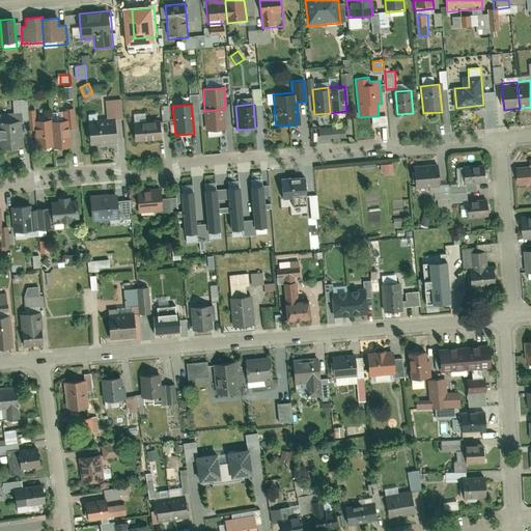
[(225,109),(204,111),(206,134),(227,132),(225,109)]
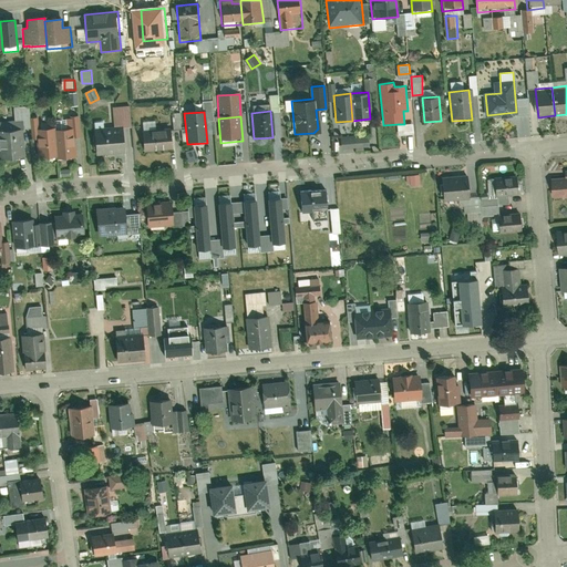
[(122,127),(93,130),(95,155),(124,153),(122,127)]
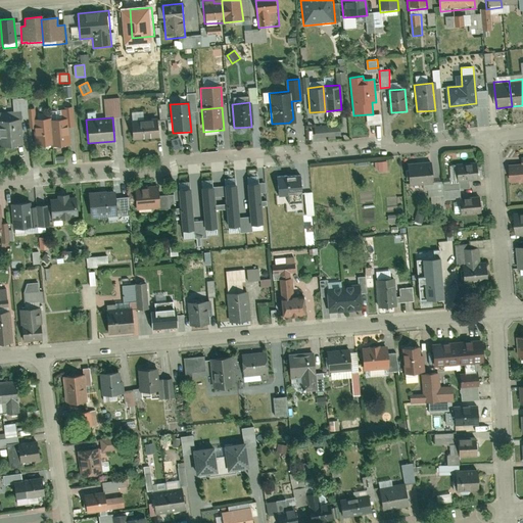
[(153,119),(131,121),(133,140),(155,138),(153,119)]
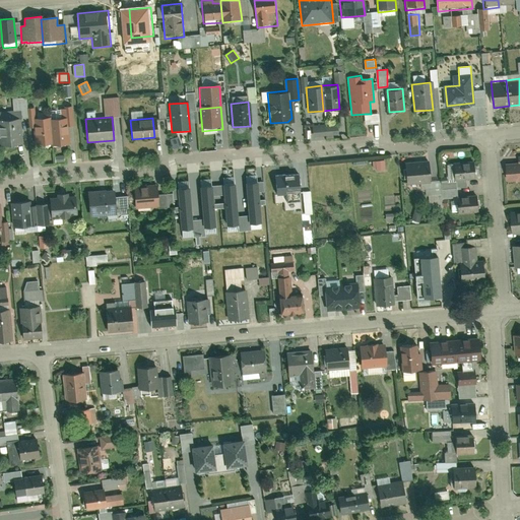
[(20,119),(0,120),(0,146),(22,145),(20,119)]
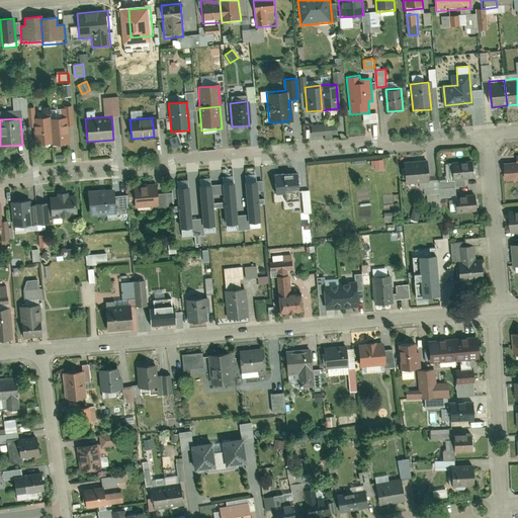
[(64,118),(49,120),(52,145),(67,144),(64,118)]
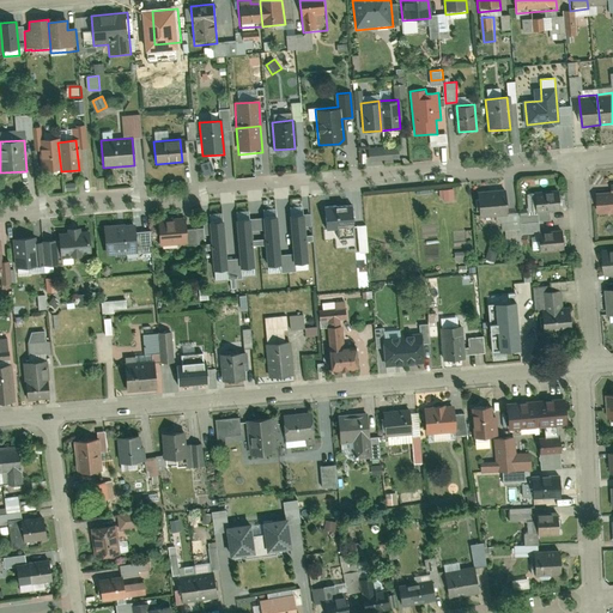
[(37,144),(41,174),(61,171),(58,143),(37,144)]
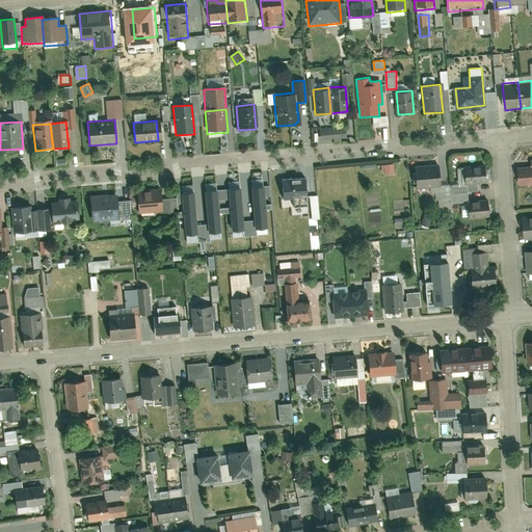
[(323,138),(347,138),(347,129),(323,129),(323,138)]
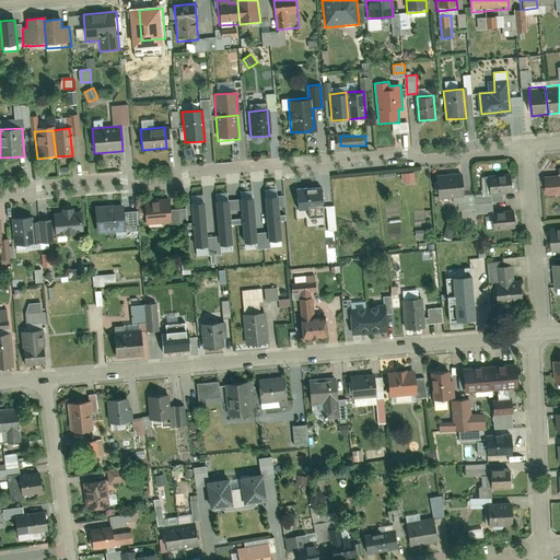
[(559,167),(558,168),(558,174),(544,175),(545,197),(559,196),(559,167)]
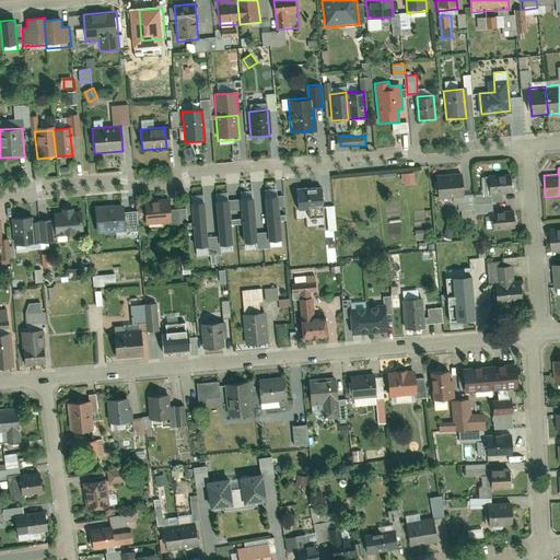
[(462,172),(436,174),(440,201),(464,198),(462,172)]
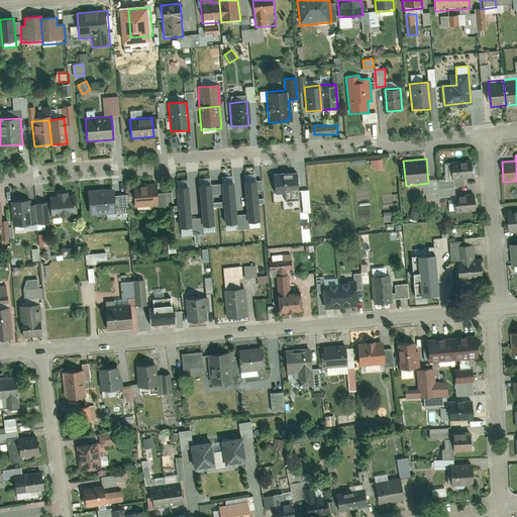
[(385,169),(384,160),(372,160),(372,169),(385,169)]
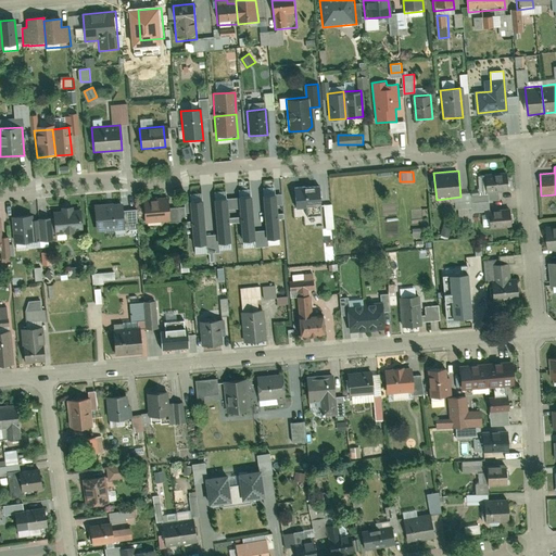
[(508,192),(506,173),(482,175),(484,194),(508,192)]
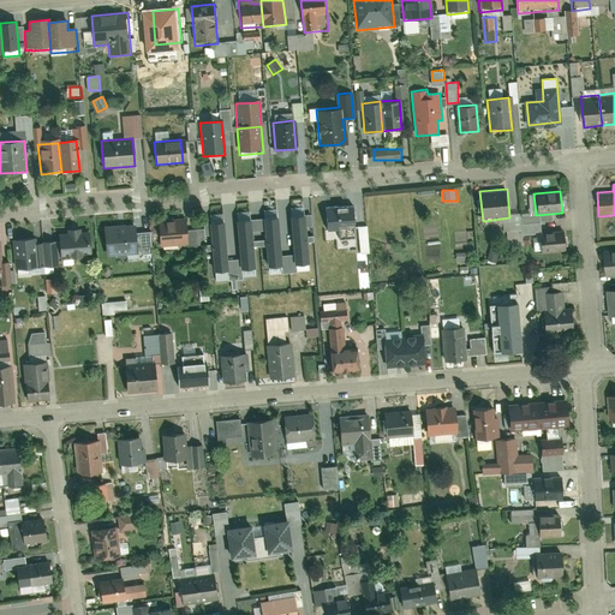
[(353,206),(324,208),(327,234),(356,232),(353,206)]
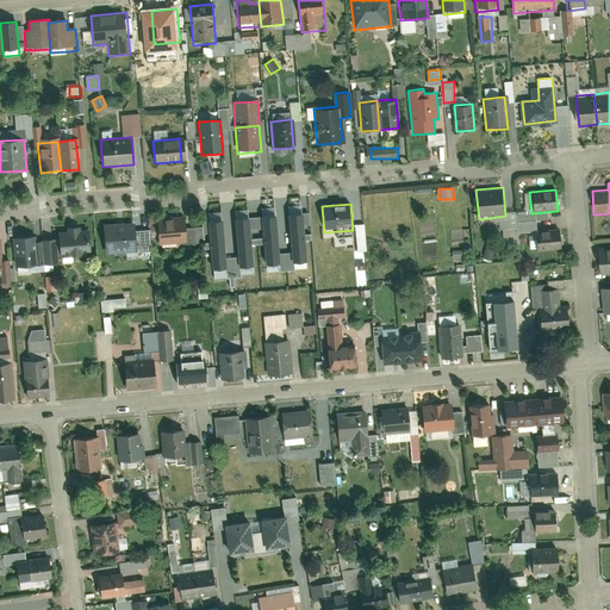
[(307,262),(303,215),(288,217),(293,263),(307,262)]
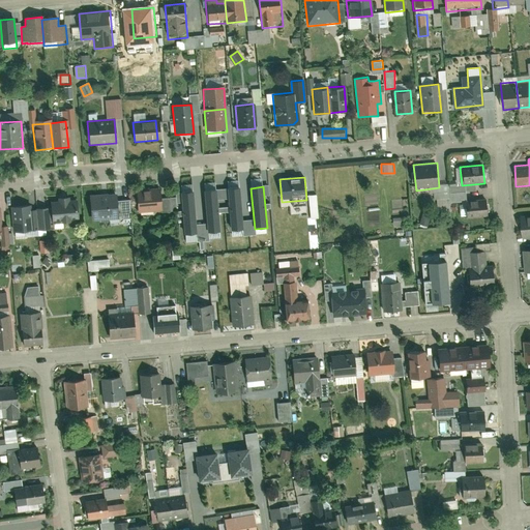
[(159,187),(137,189),(139,213),(162,212),(159,187)]
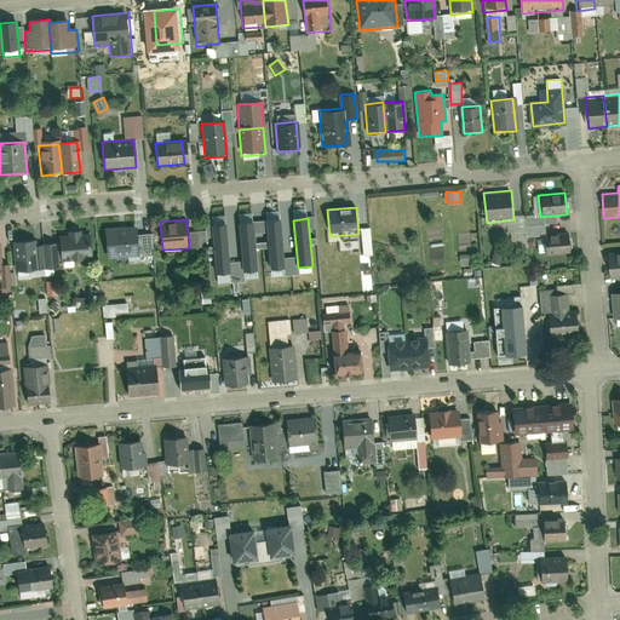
[(286,269),(281,220),(267,222),(271,270),(286,269)]
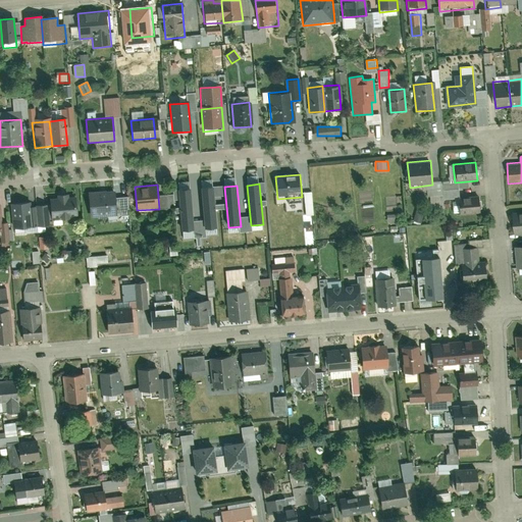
[(218,228),(214,188),(202,189),(206,229),(218,228)]
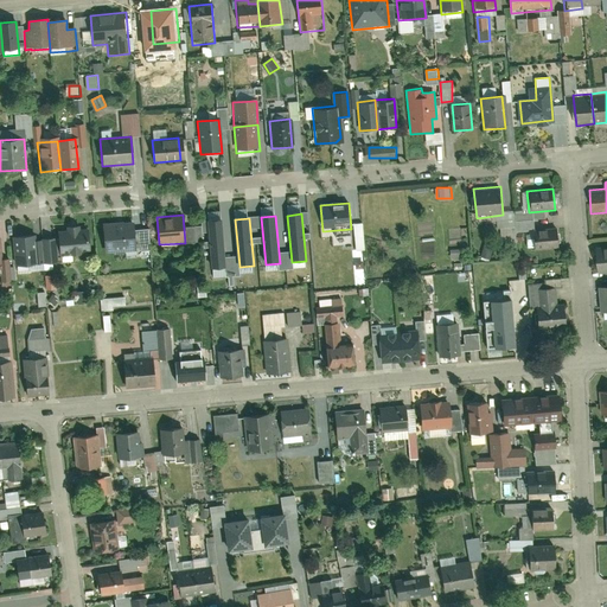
[(136,249),(135,219),(101,223),(103,251),(136,249)]
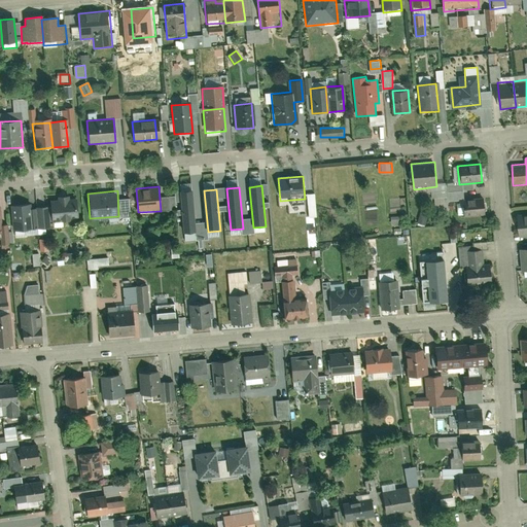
[(197,233),(194,191),(180,192),(184,234),(197,233)]
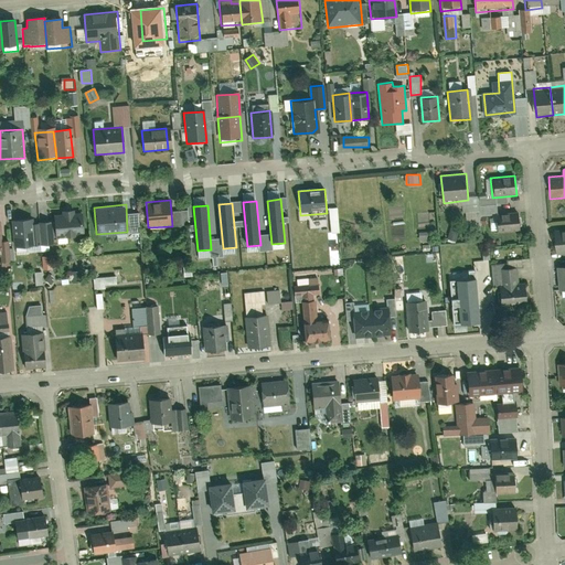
[(82,212),(53,214),(53,223),(39,224),(40,246),(84,243),(82,212)]
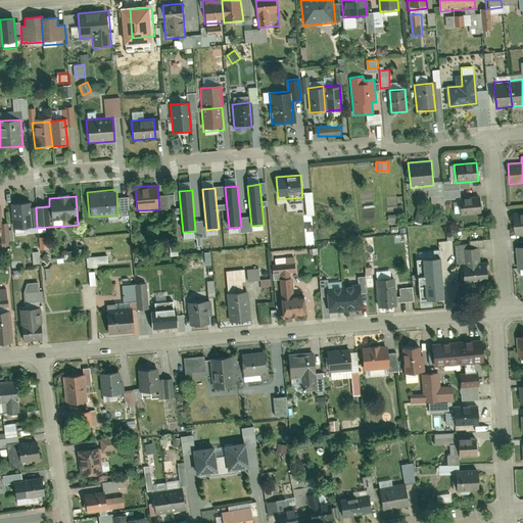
[(481,216),(480,196),(458,198),(460,218),(481,216)]
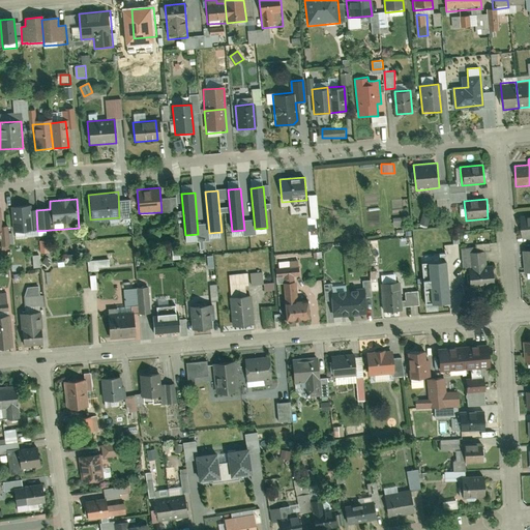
[(37,231),(36,210),(30,211),(30,204),(9,205),(11,233),(37,231)]
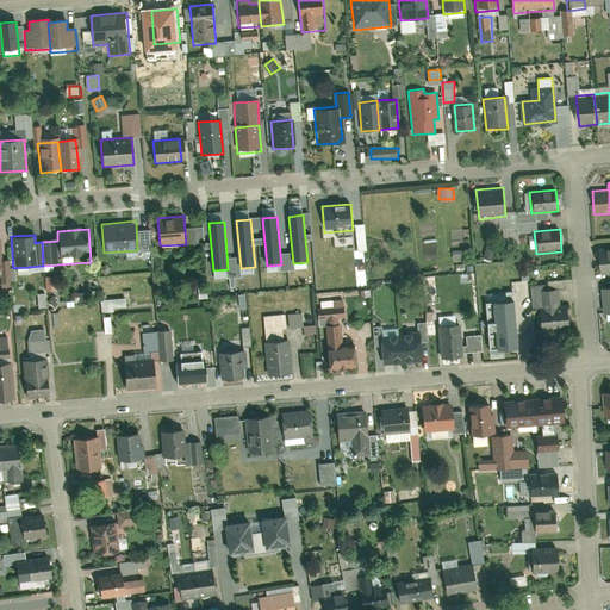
[(609,244),(597,246),(599,277),(609,275),(609,244)]
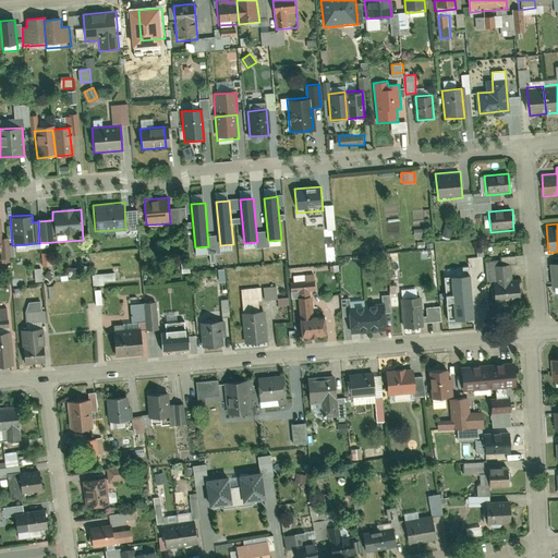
[(452,238),(453,226),(446,225),(444,237),(452,238)]
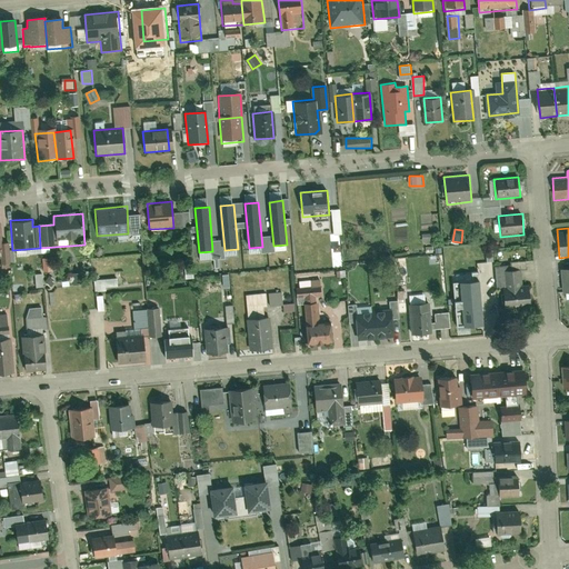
[(53,270),(52,258),(45,258),(45,270),(53,270)]
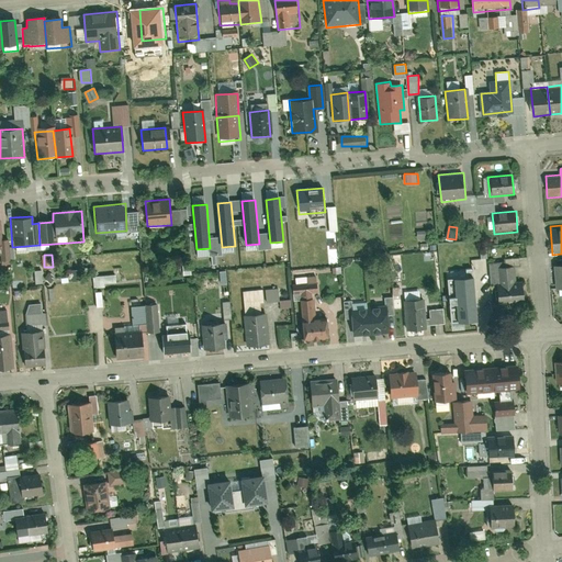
[(494,284),(496,307),(524,305),(521,282),(516,282),(515,267),(497,268),(498,284),(494,284)]
